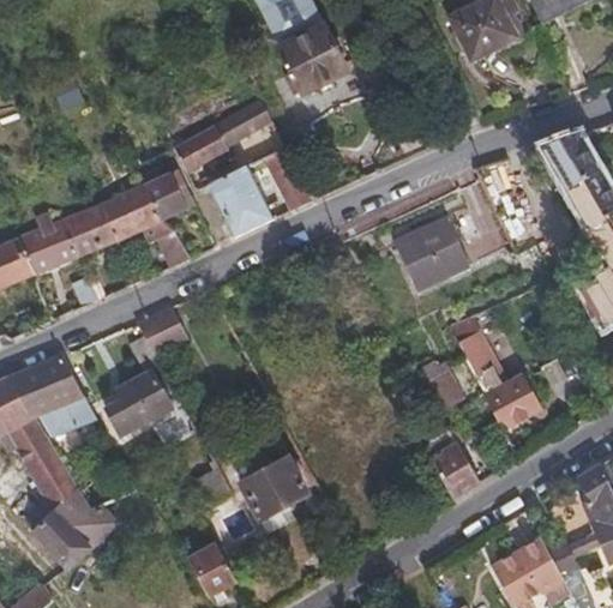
[(468,67),(516,42),(496,0),(492,0),(446,23),(468,67)]
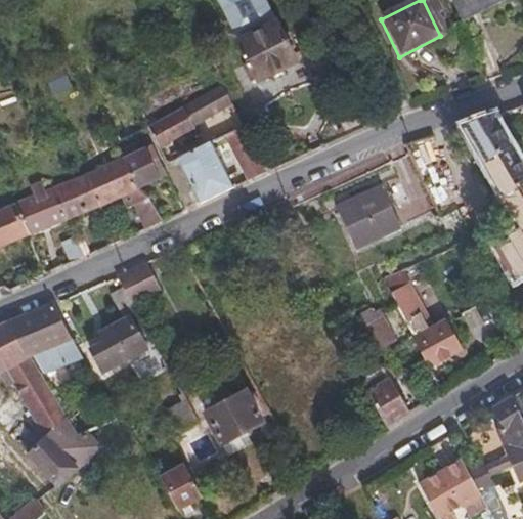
[(452,0),(462,18),(496,0),(452,0)]
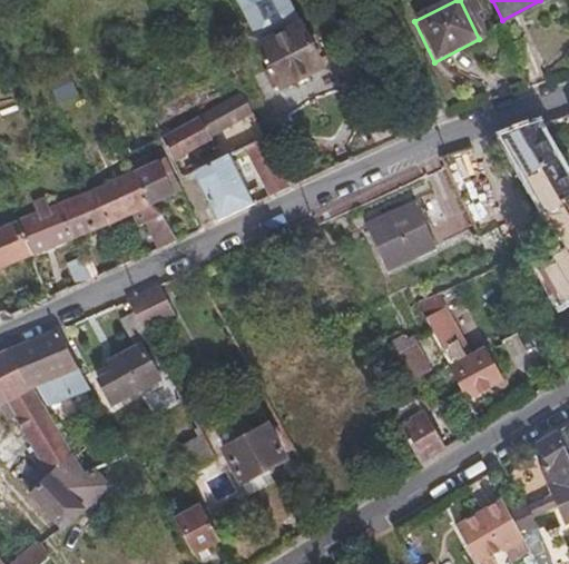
[(272,37),(298,23),(291,10),(265,23),(272,37)]
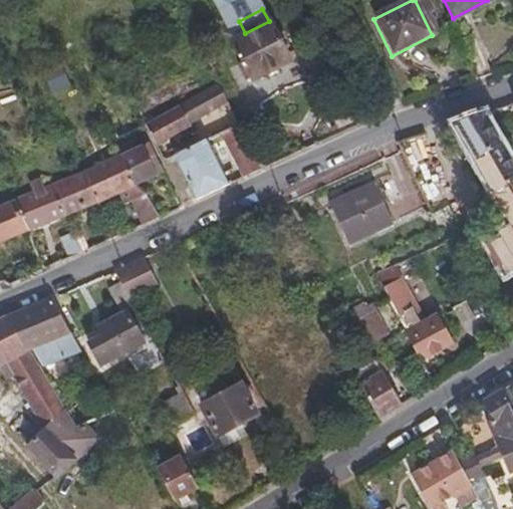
[(287,55),(294,51),(278,20),(271,24),(269,21),(245,33),(232,40),(252,78),(289,58),(287,55)]
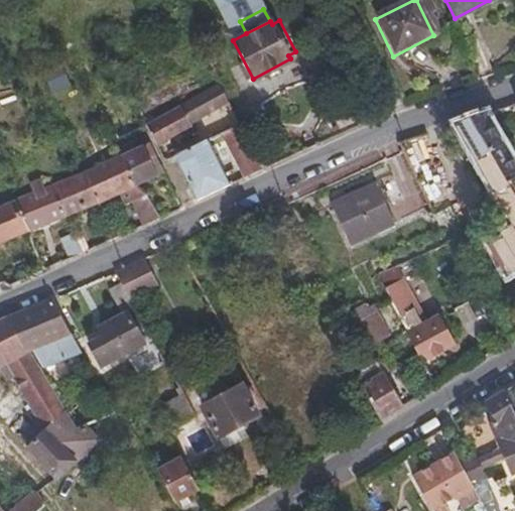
[(190,124),(227,103),(217,84),(199,95),(187,101),(181,105),(190,124)]
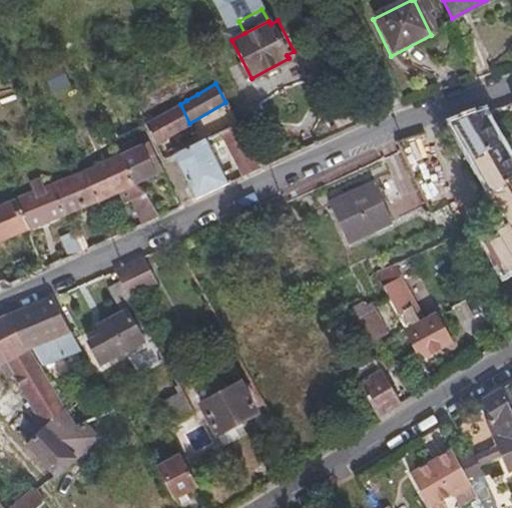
[(326,105),(339,132),(359,122),(345,95),(326,105)]
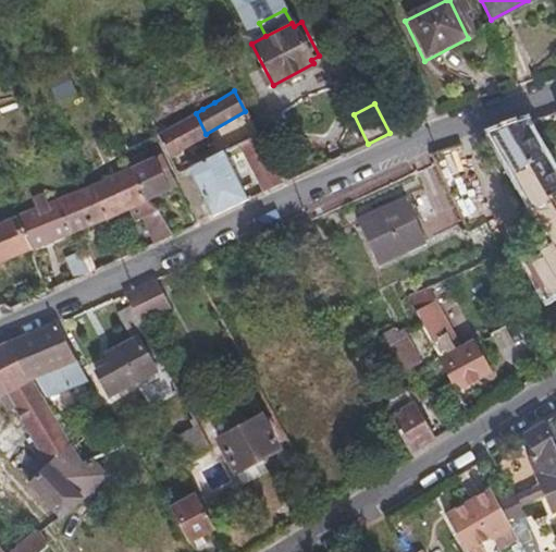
[(171,155),(206,134),(196,113),(175,125),(161,134),(171,155)]
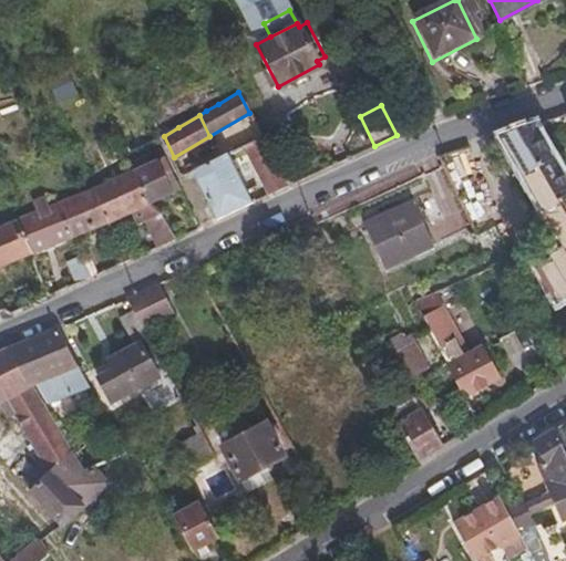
[(553,157),(533,123),(520,127),(498,134),(522,175),(553,157)]
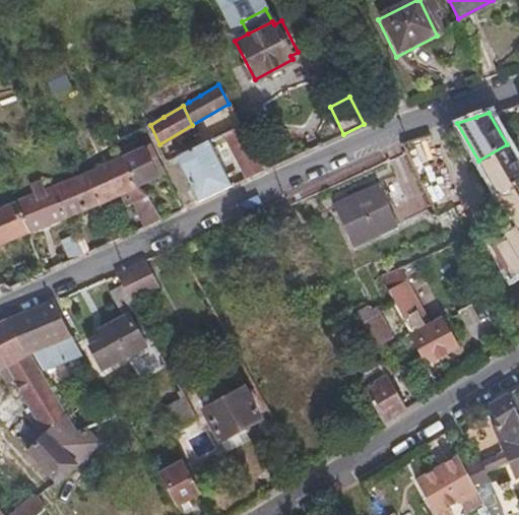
[(239,125),(225,131),(247,180),(265,171),(244,122),(239,125)]
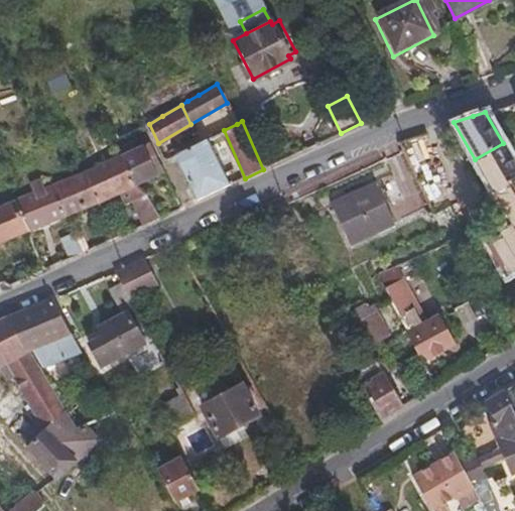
[(230,186),(208,137),(176,152),(177,154),(198,201),(230,186)]
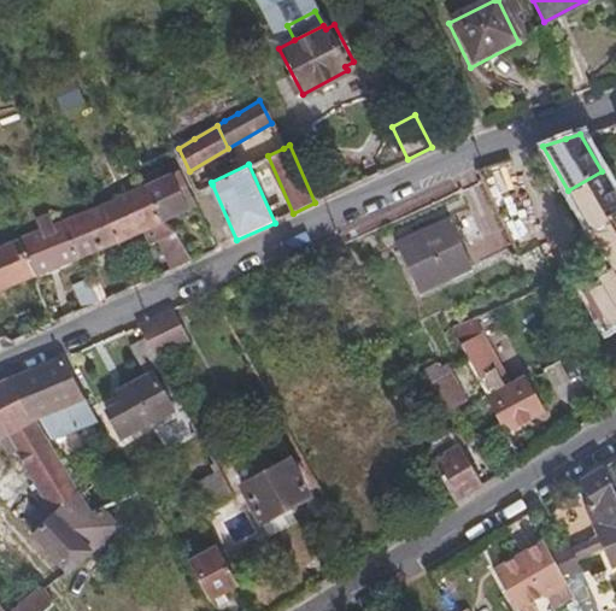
[(163,221),(199,206),(182,171),(148,187),(163,221)]
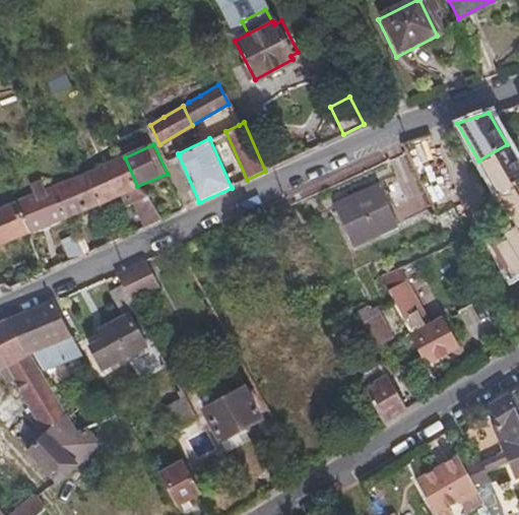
[(518,164),(507,144),(478,161),(498,194),(518,182),(518,164)]
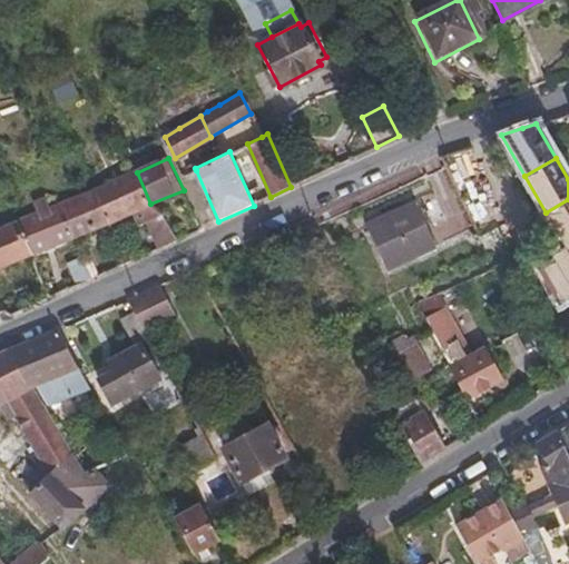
[(135,211),(150,204),(137,172),(96,191),(110,221),(135,211)]
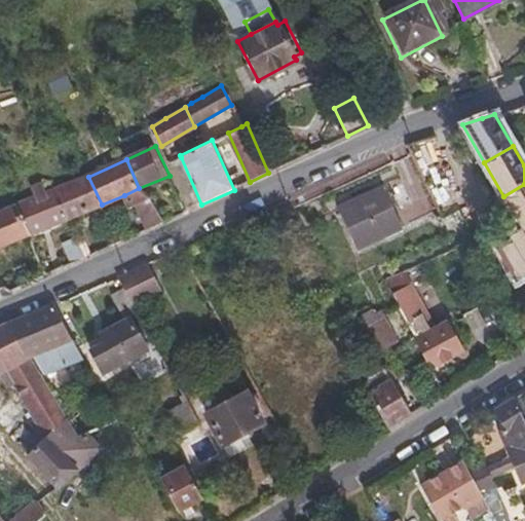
[(68,219),(102,205),(88,177),(57,190),(68,219)]
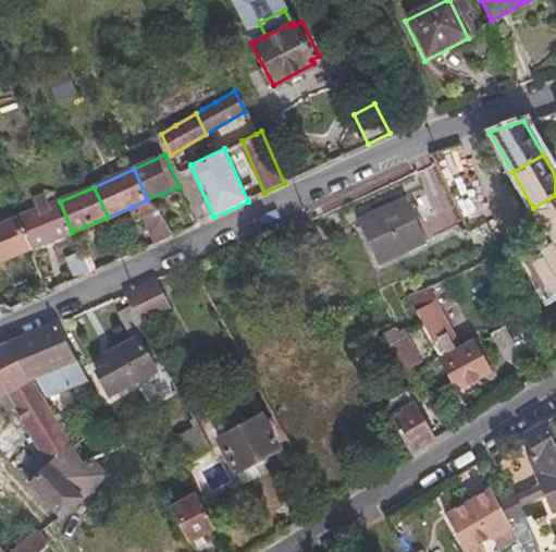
[(555,195),(533,208),(554,242),(555,241),(555,195)]
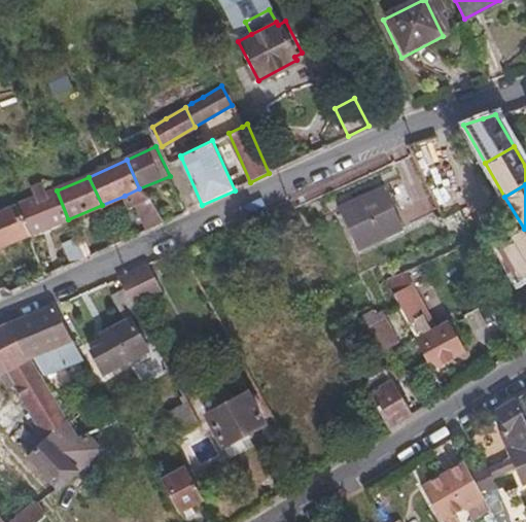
[(358,247),(404,225),(385,187),(340,208),(358,247)]
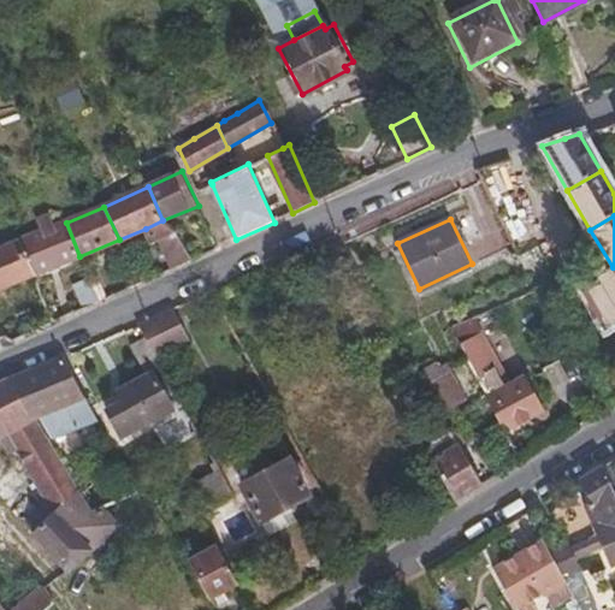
[(163,220),(146,229),(154,247),(163,242),(175,268),(195,259),(179,232),(163,220)]
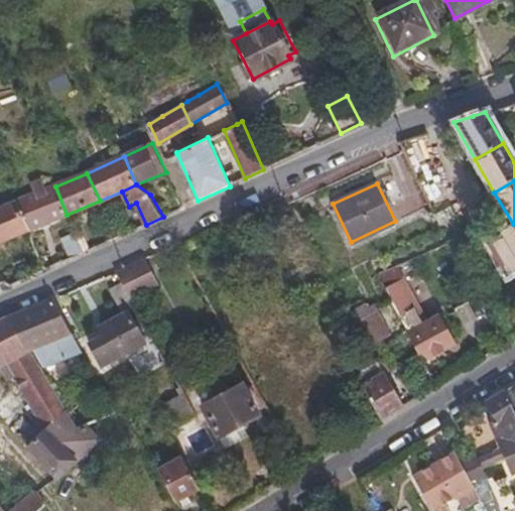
[(29,232),(67,215),(55,186),(24,200),(17,203),(29,232)]
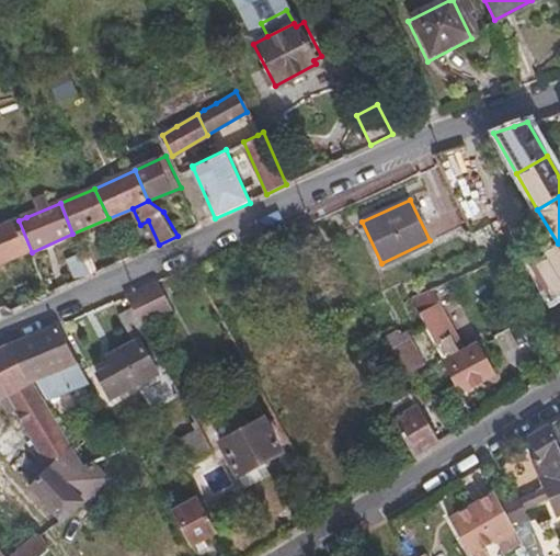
[(0,265),(32,252),(19,220),(0,227),(0,265)]
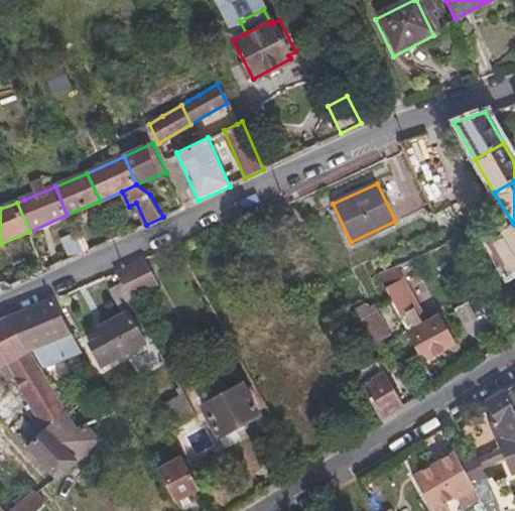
[(117,238),(123,235),(116,219),(109,222),(114,232),(117,238)]
